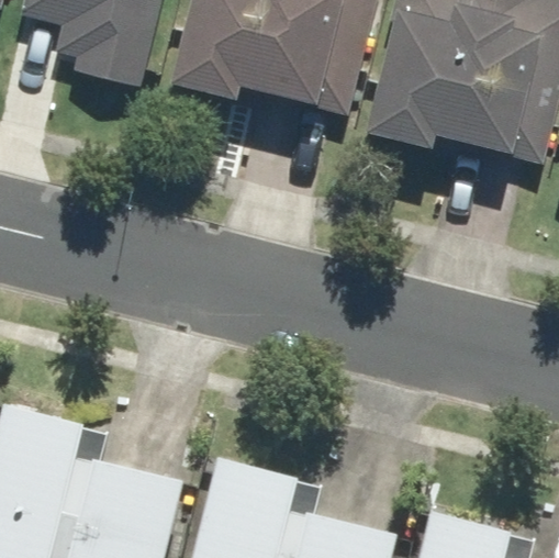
[(0,0),(0,12),(6,14),(9,0),(0,0)]
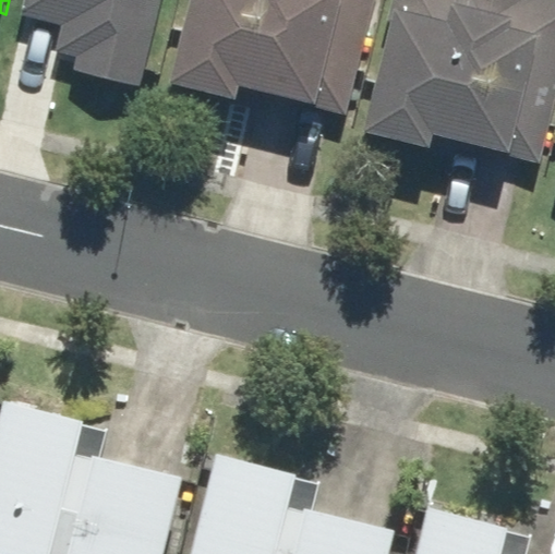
[(27,0),(24,19),(59,26),(53,53),(84,60),(80,77),(143,93),(165,0),(27,0)]
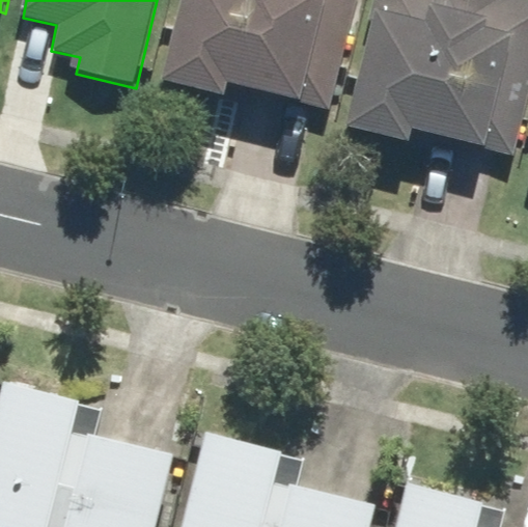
[(179,0),(161,81),(225,96),(228,84),(301,101),(325,1),(356,8),(358,0),(179,0)]
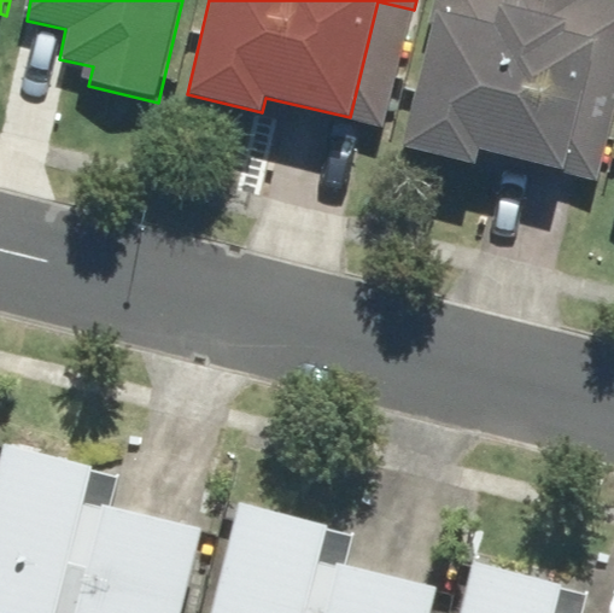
[(613,3),(601,0),(434,0),(403,145),(479,162),(481,150),(567,169),(591,58),(613,62),(613,3)]
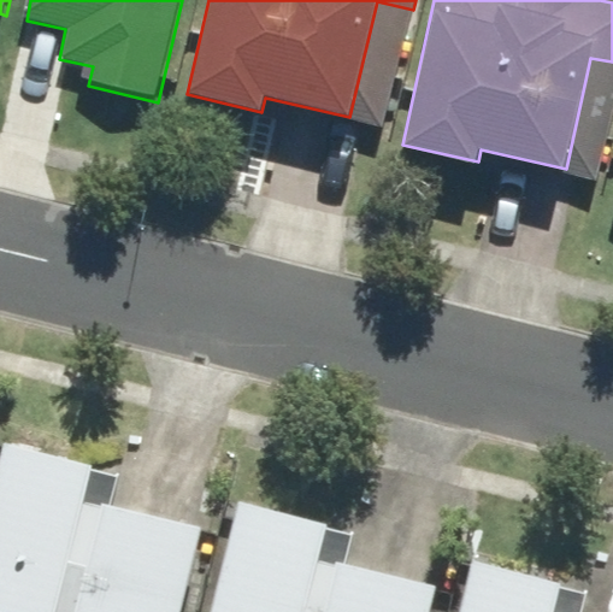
[(94,466),(6,442),(0,463),(0,611),(181,611),(204,528),(86,496),(94,466)]
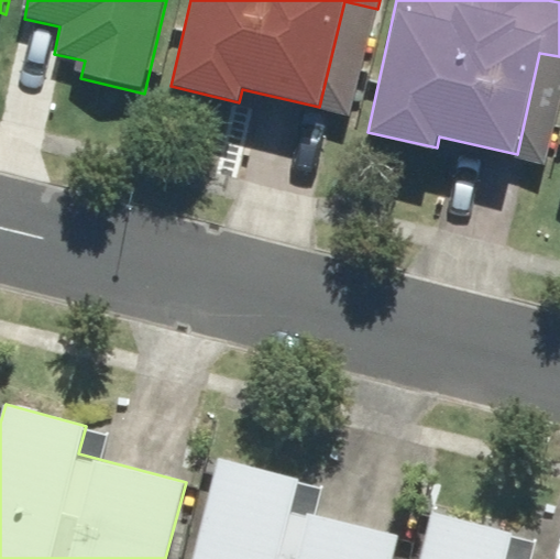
[(303,479),(217,458),(190,558),(392,558),(398,534),(295,507),(303,479)]
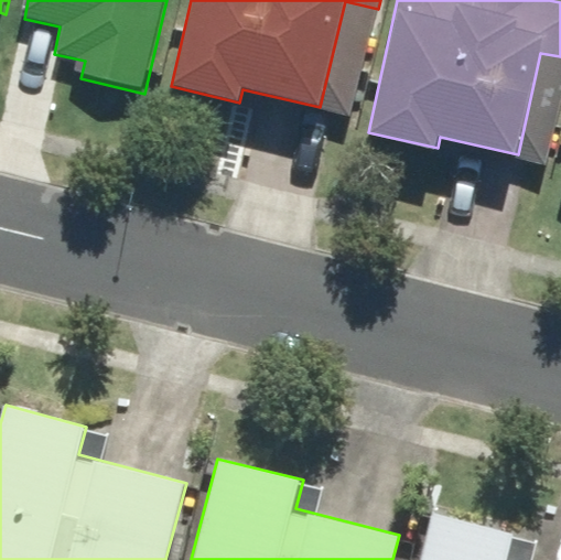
[(513,534),(431,513),(419,559),(506,559),(513,534)]
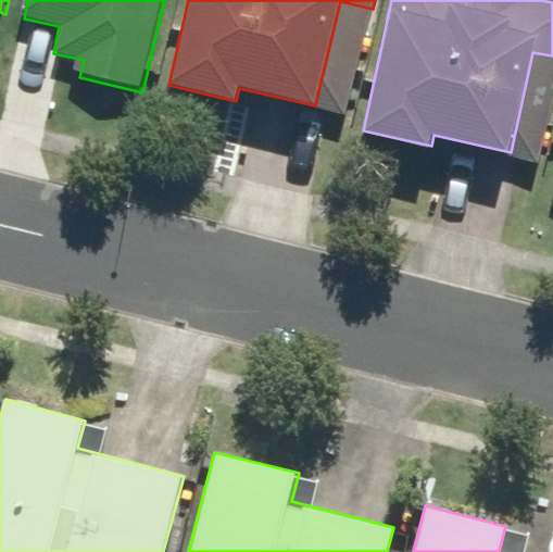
All buildings are outlined.
